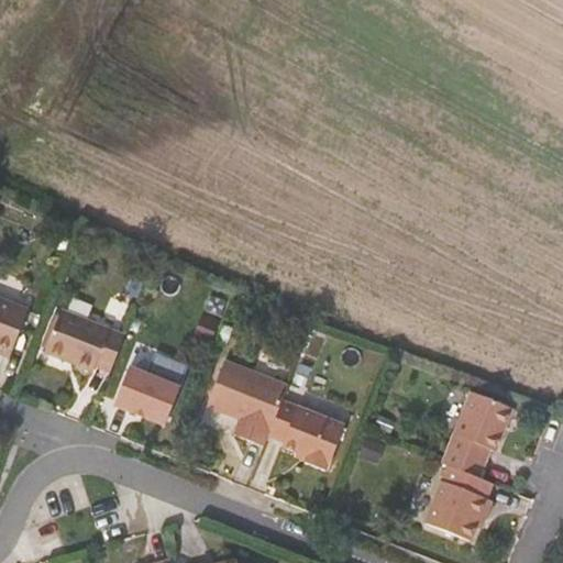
[(0,346),(13,352),(32,304),(0,290),(0,346)]
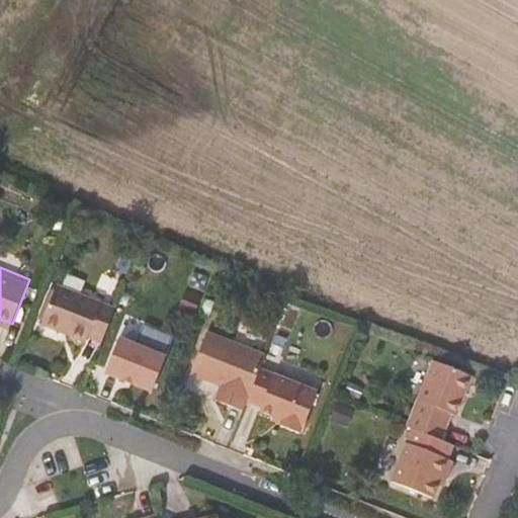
[(104,340),(116,310),(58,285),(42,325),(62,332),(62,329),(69,332),(69,334),(87,342),(90,334),(104,340)]
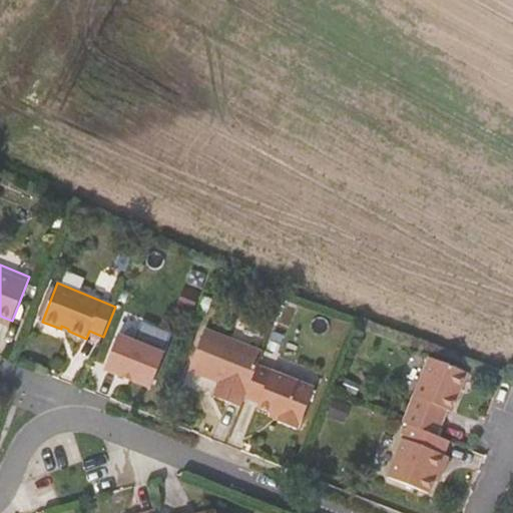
[(258,366),(264,352),(205,329),(189,370),(213,379),(214,376),(221,379),(220,382),(214,396),(241,407),(245,397),(258,366)]
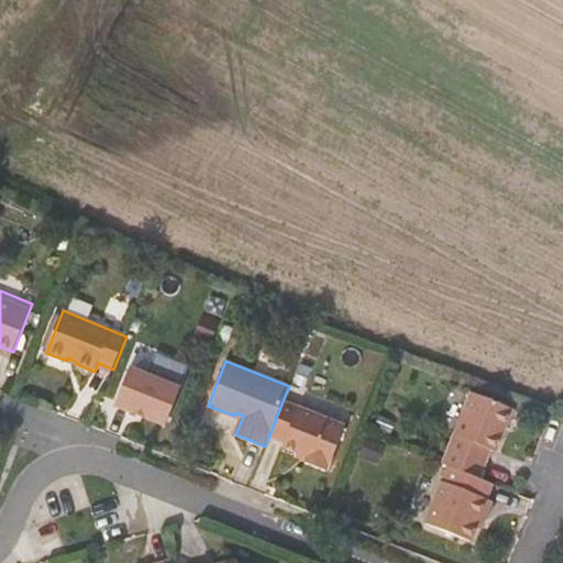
[(181,388),(130,368),(116,406),(166,426),(181,388)]
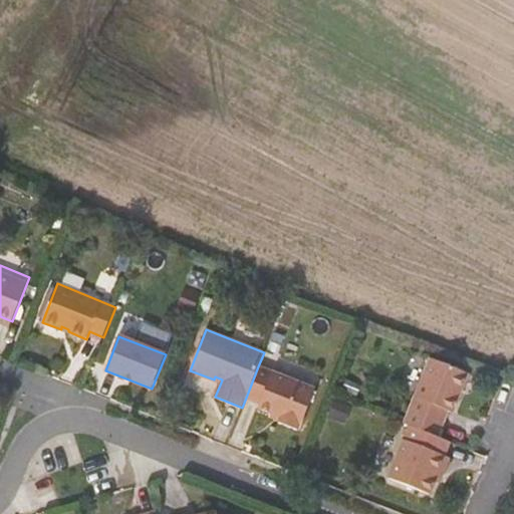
[(458,415),(474,375),(436,360),(410,426),(442,438),(452,413),(460,392),(462,393),(454,413),(458,415)]
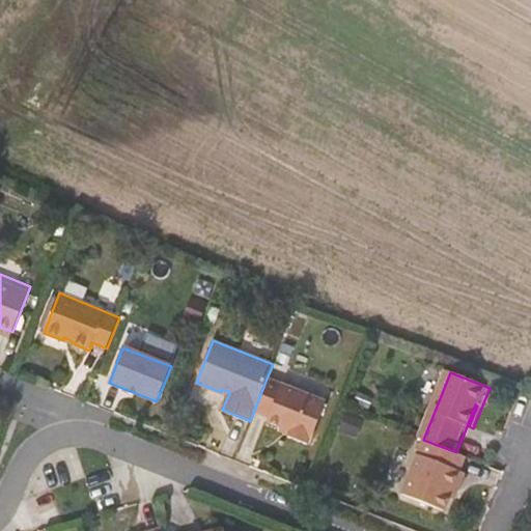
[(326,401),(267,379),(254,411),(269,416),(267,421),(281,426),(290,430),(289,435),(288,437),(309,445),(326,401)]
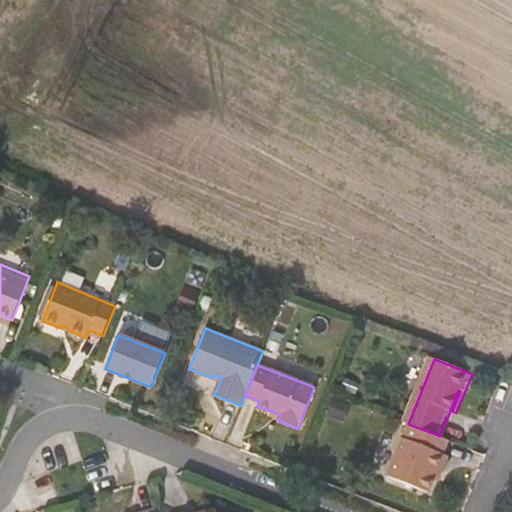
[(452,411),(460,391),(458,390),(450,411),(452,411)]
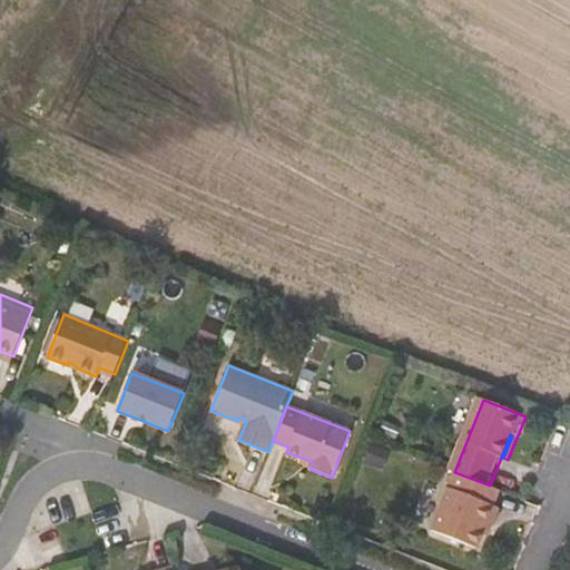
[(487,526),(491,527),(499,508),(471,497),(449,488),(432,530),(477,548),(483,532),(487,526)]
